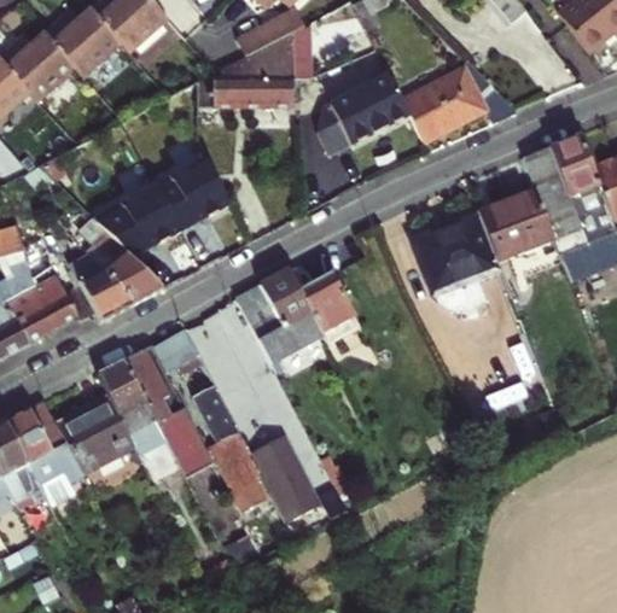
[(97,0),(89,6),(122,42),(131,52),(168,17),(153,0),(97,0)]
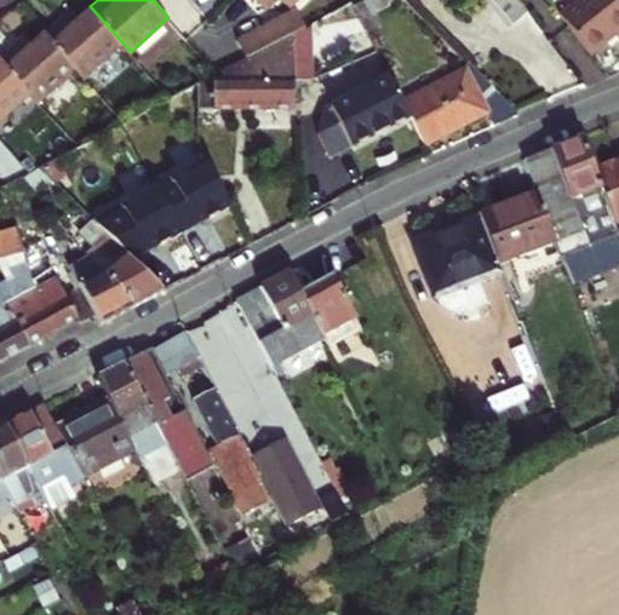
[(355,0),(353,1),(367,28),(378,23),(373,10),(389,3),(389,0),(355,0)]
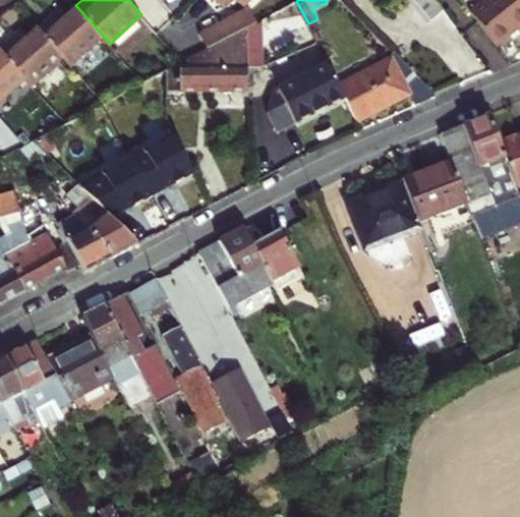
[(444,8),(437,0),(417,0),(431,17),(444,8)]
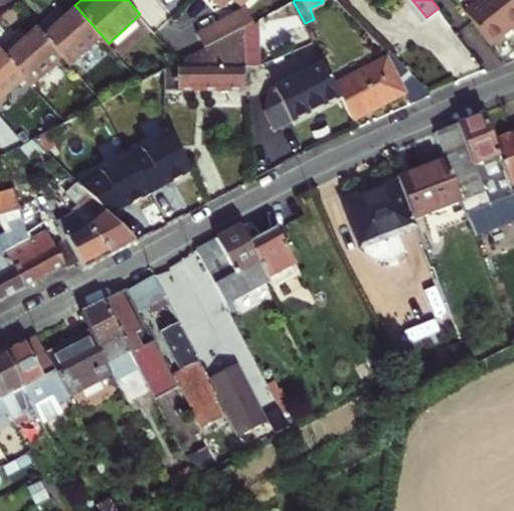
[(477,0),(465,10),(475,24),(490,42),(513,24),(513,0),(477,0)]
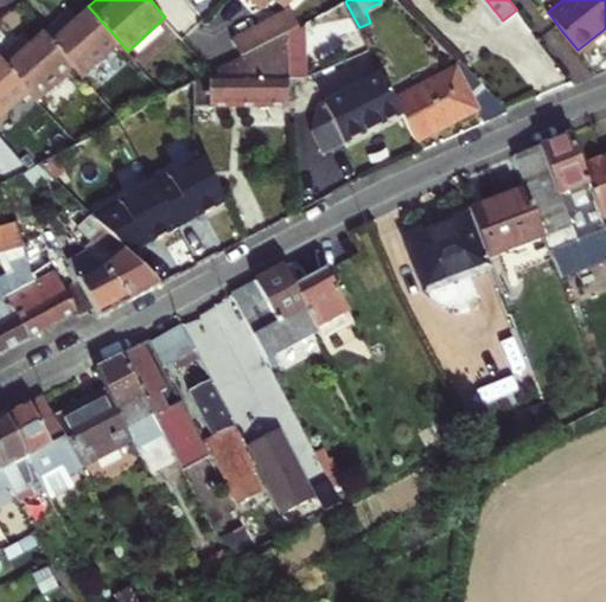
[(69,8),(44,31),(74,65),(82,75),(120,42),(88,6),(76,17),(69,8)]
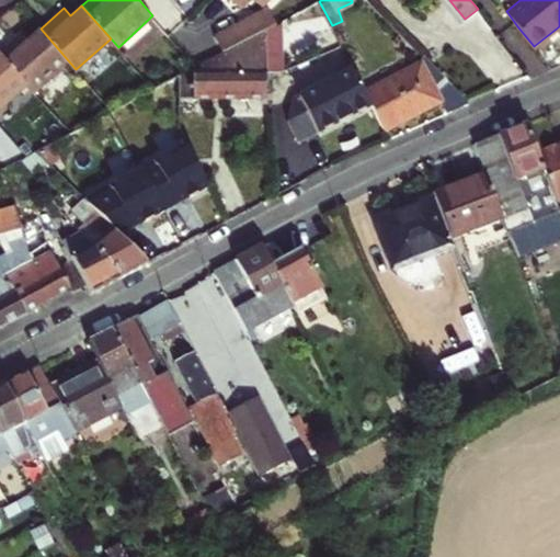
[(223,50),(276,23),(270,9),(260,13),(258,12),(215,34),(223,50)]
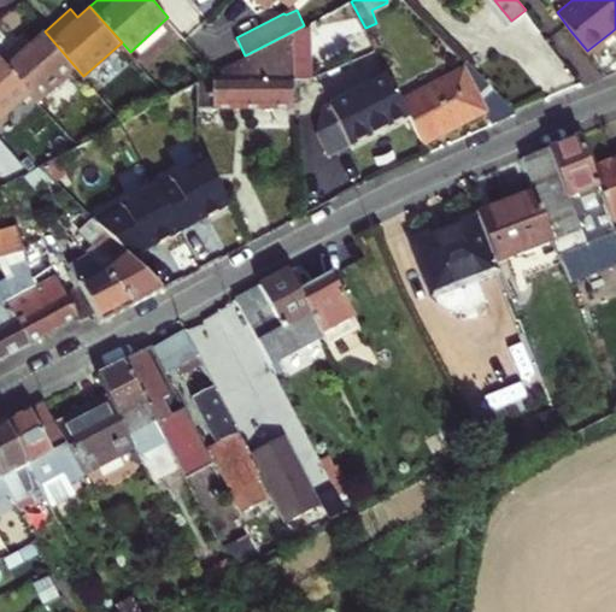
[(305,76),(305,25),(304,25),(245,56),(216,72),(199,81),(198,105),(293,104),(294,77),(305,76)]
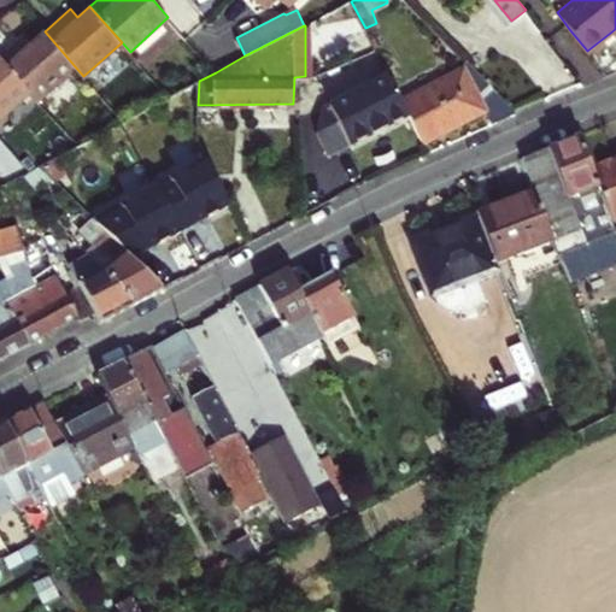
[(23,33),(0,52),(0,57),(30,90),(37,99),(75,66),(45,31),(31,42),(23,33)]
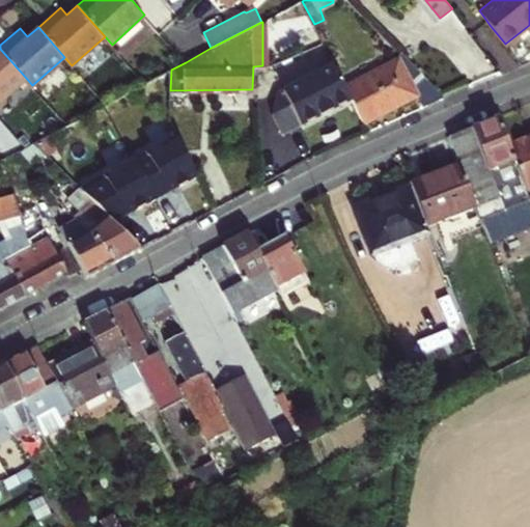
[(0,100),(26,78),(0,49),(0,100)]
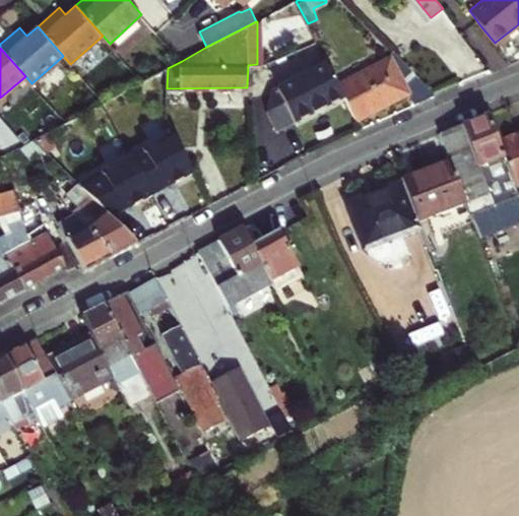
[(338,83),(357,118),(407,91),(414,104),(436,94),(395,54),(338,83)]
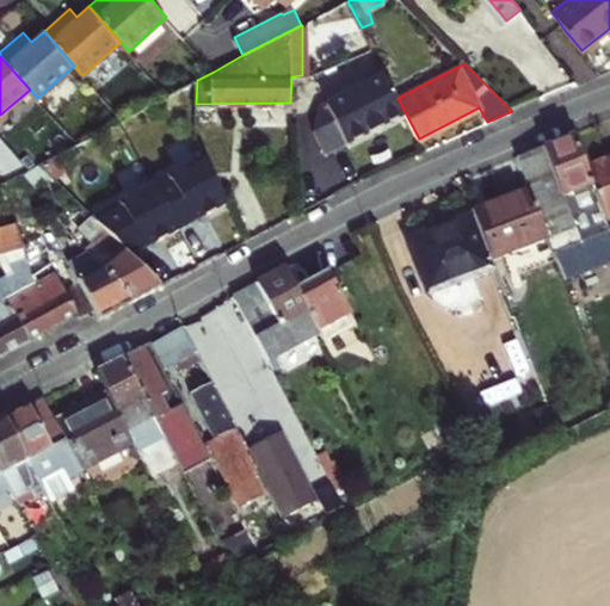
[(321,104),(313,130),(325,154),(405,112),(383,72),(321,104)]
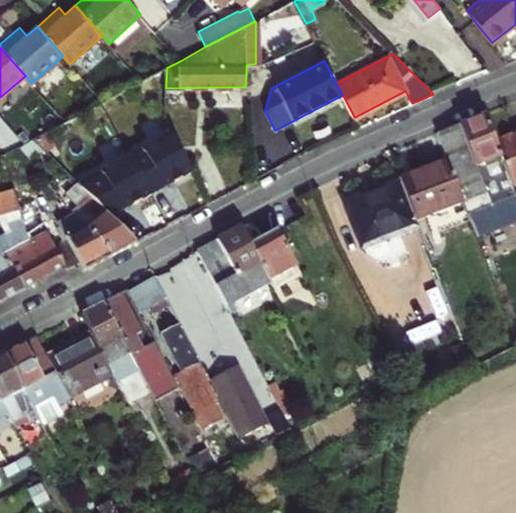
[(468,212),(476,229),(492,222),(485,206),(515,193),(515,191),(512,186),(495,140),(485,113),(455,124),(437,131),(447,160),(468,212)]
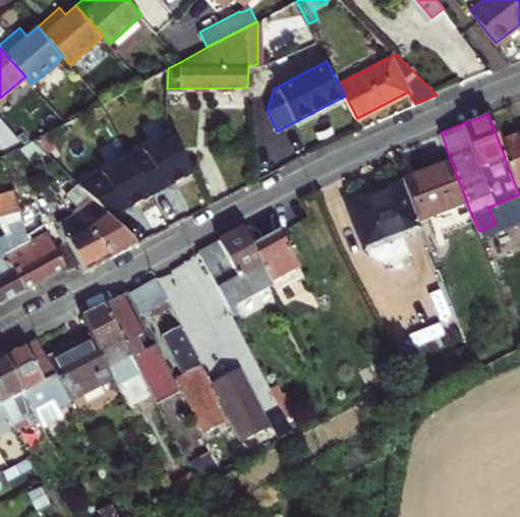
[(131,154),(77,182),(111,216),(192,172),(174,130),(141,148),(145,152),(133,158),(131,154)]
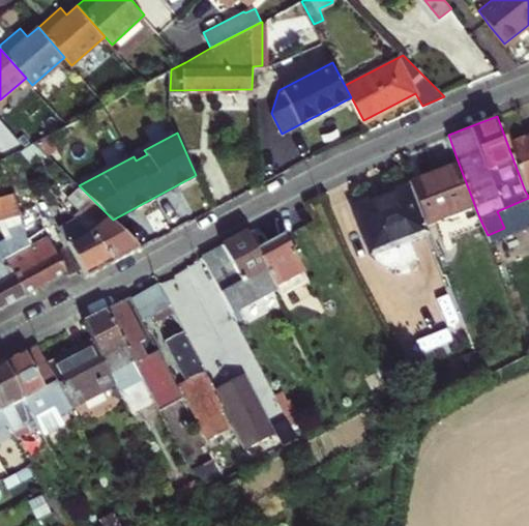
[(528,134),(507,144),(525,191),(528,188),(528,134)]
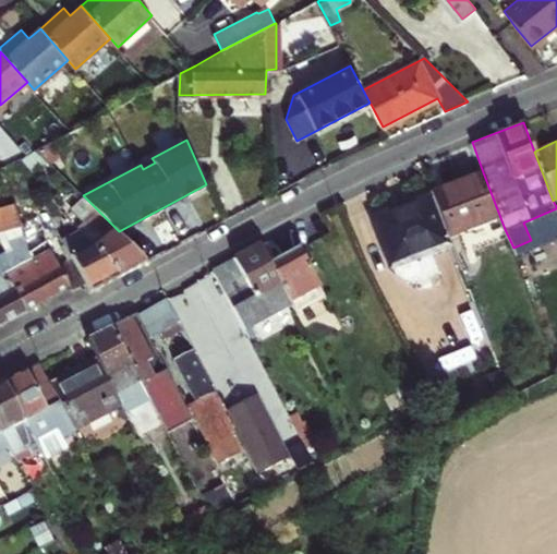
[(505,229),(483,172),(432,192),(448,233),(463,228),(470,242),(505,229)]
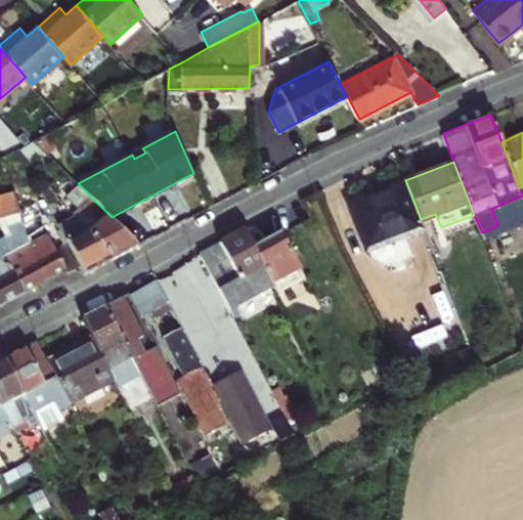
[(405,178),(377,189),(395,240),(424,227),(421,219),(405,180),(405,178)]
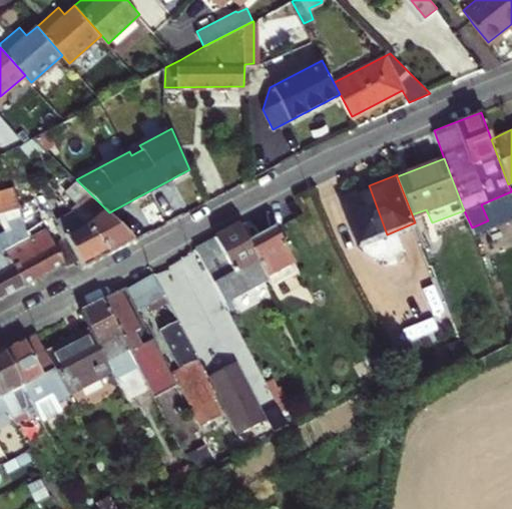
[(134,238),(92,196),(77,181),(68,190),(80,202),(72,209),(110,251),(134,238)]
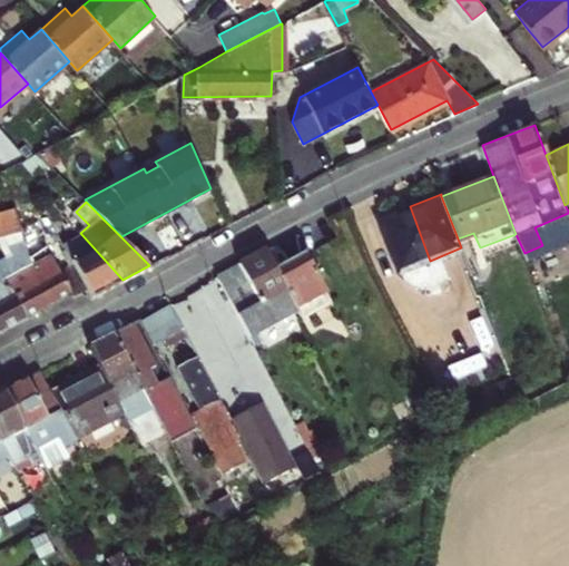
[(0,234),(0,235),(22,230),(16,205),(0,210),(0,234)]
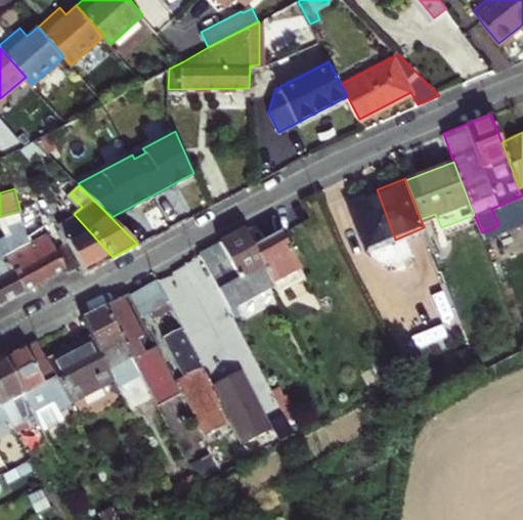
[(395,240),(377,189),(348,201),(367,251),(395,240)]
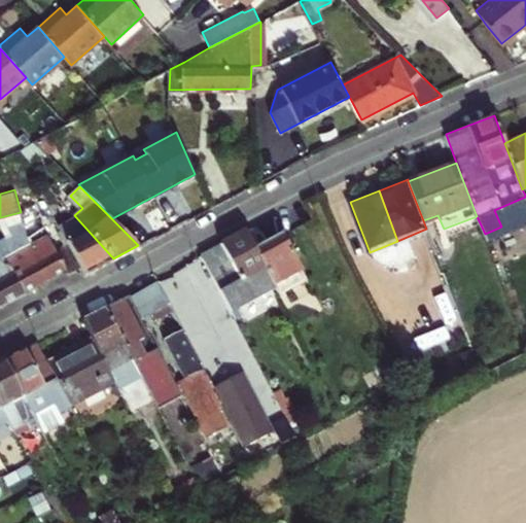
[(517,206),(523,221),(525,220),(525,202),(517,206)]
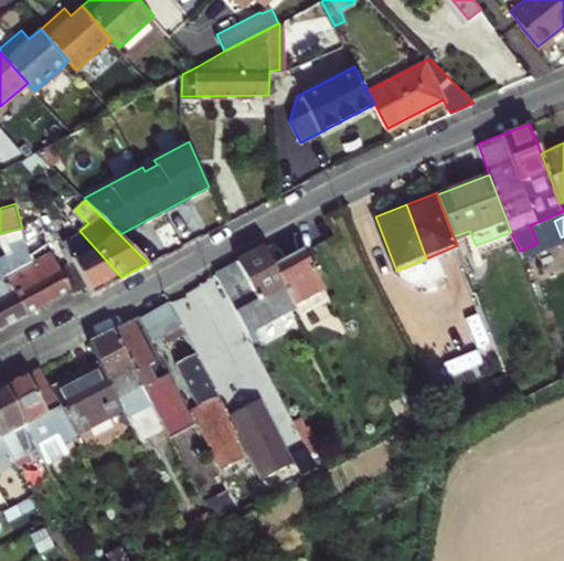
[(25,236),(30,252),(48,240),(52,236),(44,222),(25,236)]
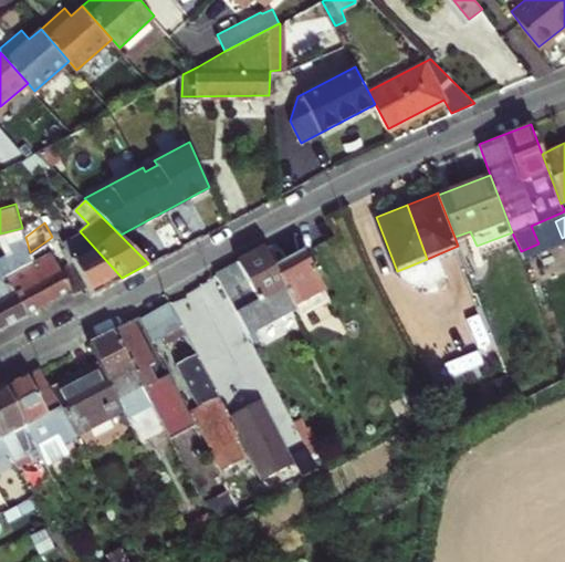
[(56,245),(81,288),(87,284),(93,293),(122,278),(80,231),(56,245)]
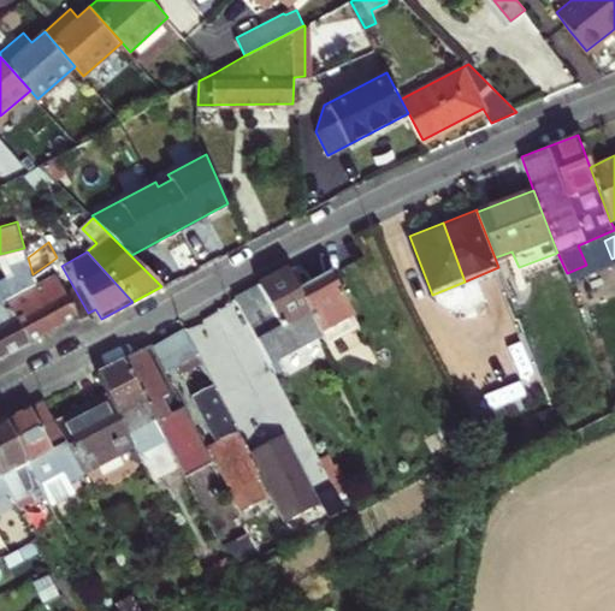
[(0,355),(30,340),(18,314),(1,300),(34,283),(33,274),(28,257),(9,265),(7,261),(1,265),(6,277),(0,279),(0,355)]
